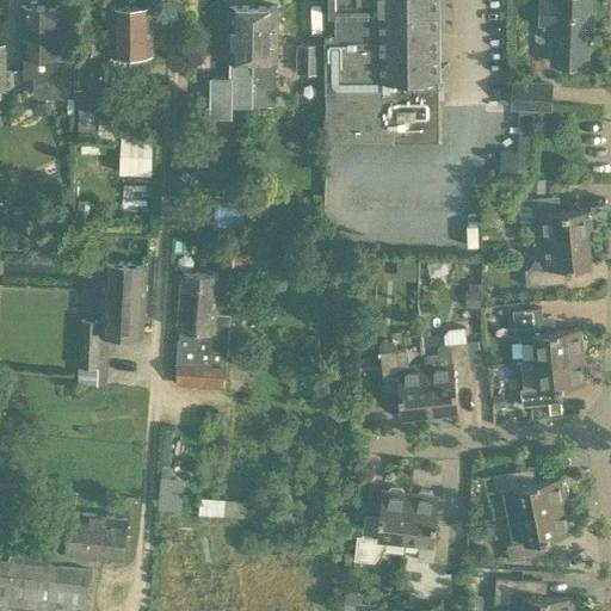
[(323,0),(323,13),(334,13),(334,34),(323,34),(325,106),(325,142),(331,141),(438,141),(436,0),(323,0)]
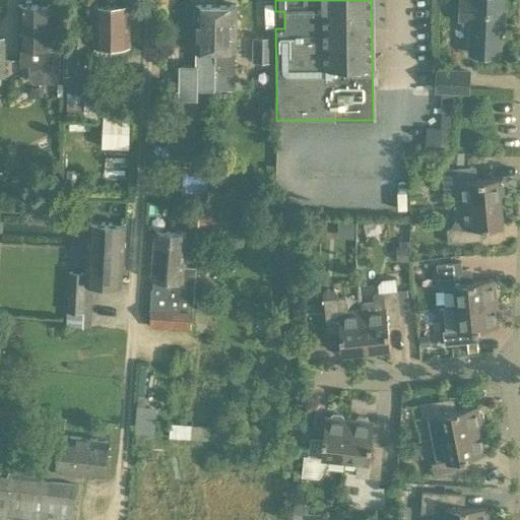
[(470,41),(469,53),(499,55),(501,0),(460,0),(459,19),(473,20),(471,42),(470,41)]
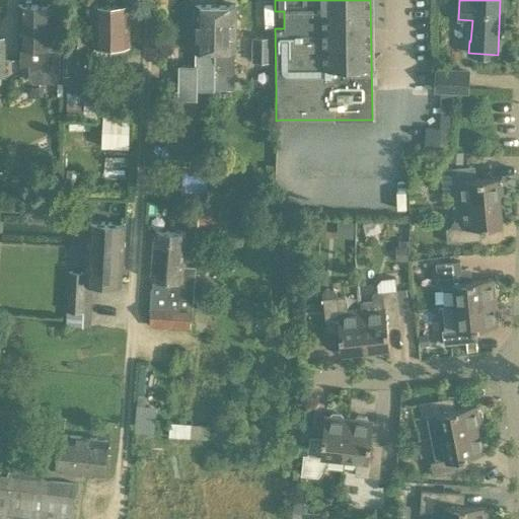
[(59,47),(50,47),(50,5),(17,5),(17,47),(19,47),(19,65),(25,65),(25,75),(31,81),(52,81),(59,75),(59,47)]
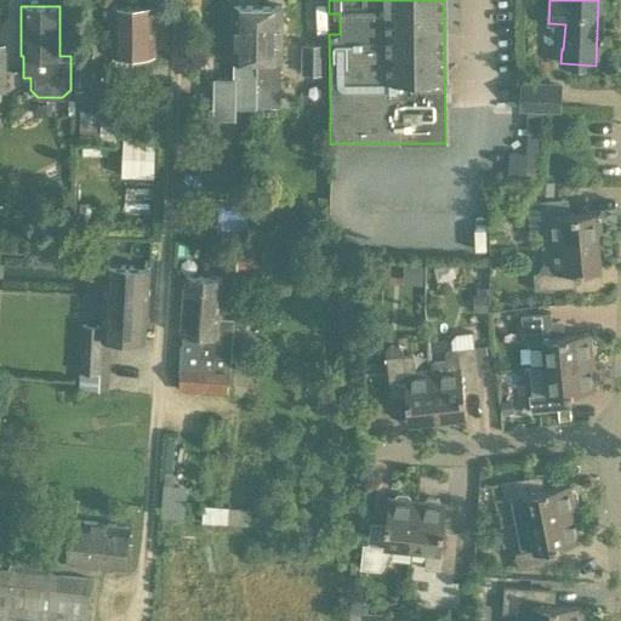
[(113,70),(132,70),(152,70),(152,53),(153,53),(153,6),(112,6),(113,70)]
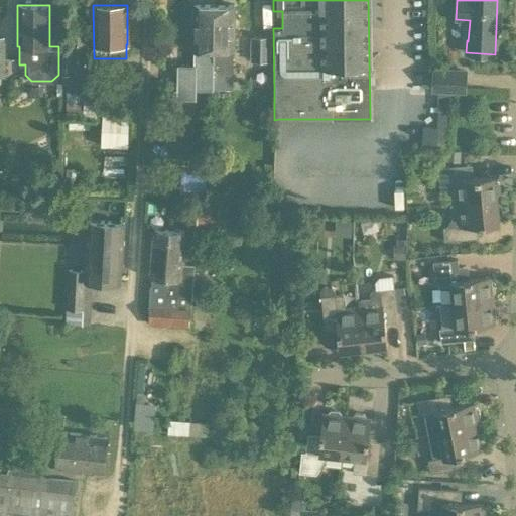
[(198,89),(213,89),(214,5),(192,5),(192,49),(195,49),(195,73),(198,73),(198,89)]
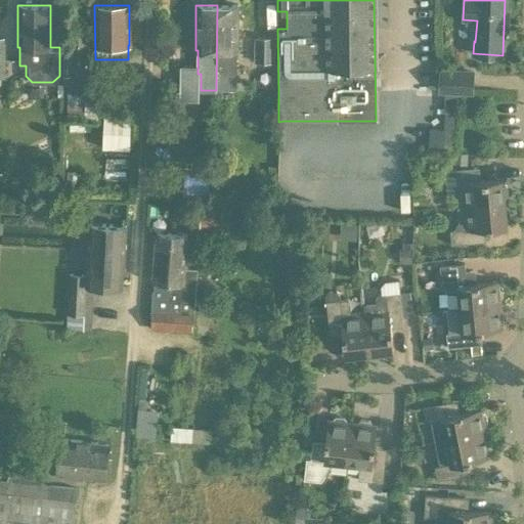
[(237,5),(217,5),(216,90),(232,90),(232,74),(235,74),(235,51),(237,51),(237,5)]
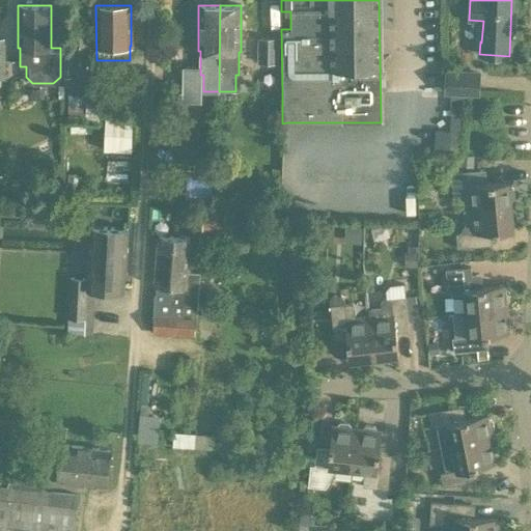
[(276,37),(257,37),(257,61),(276,61),(276,37)]
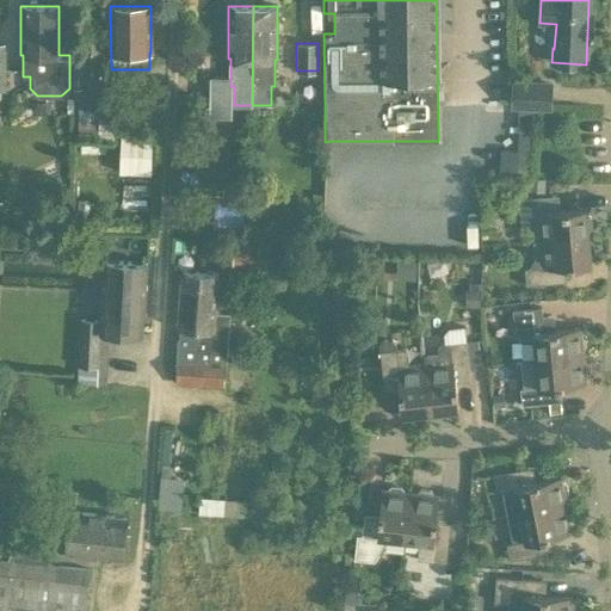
[(97,51),(81,51),(81,90),(97,90),(97,51)]
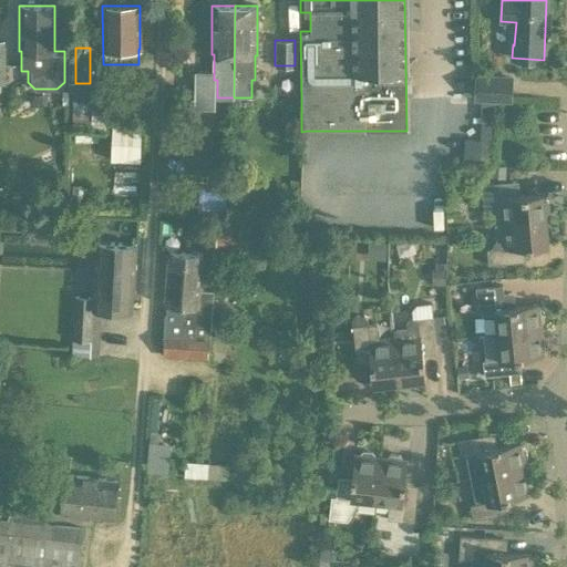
[(511,78),(476,76),(476,99),(509,100),(511,78)]
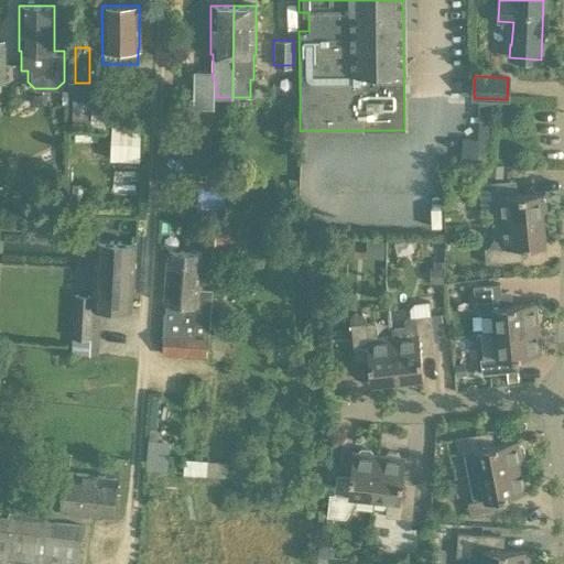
[(478,100),(477,118),(491,119),(492,101),(478,100)]
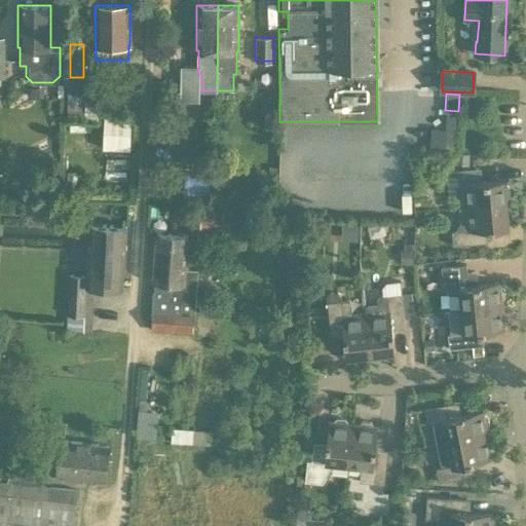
[(67,116),(84,117),(85,102),(67,102),(67,116)]
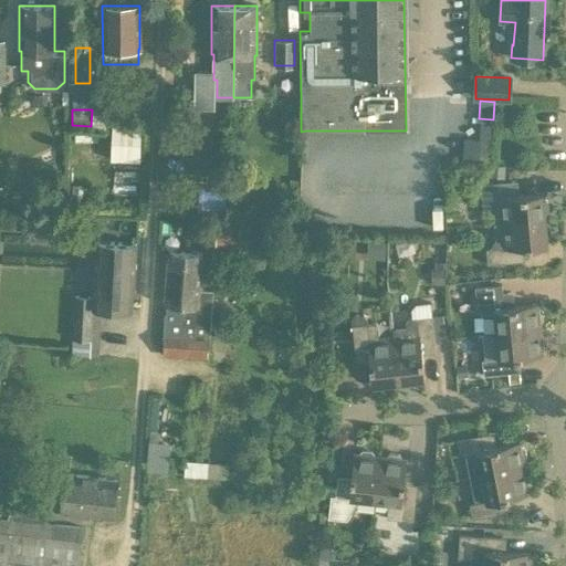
[(113,124),(111,159),(139,160),(140,125),(113,124)]
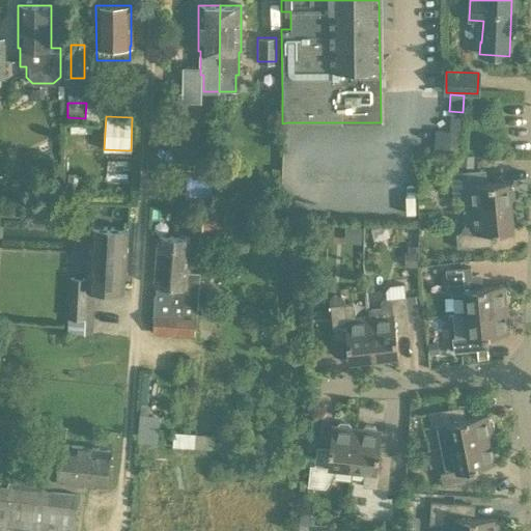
[(458,166),(473,167),(474,156),(459,155),(458,166)]
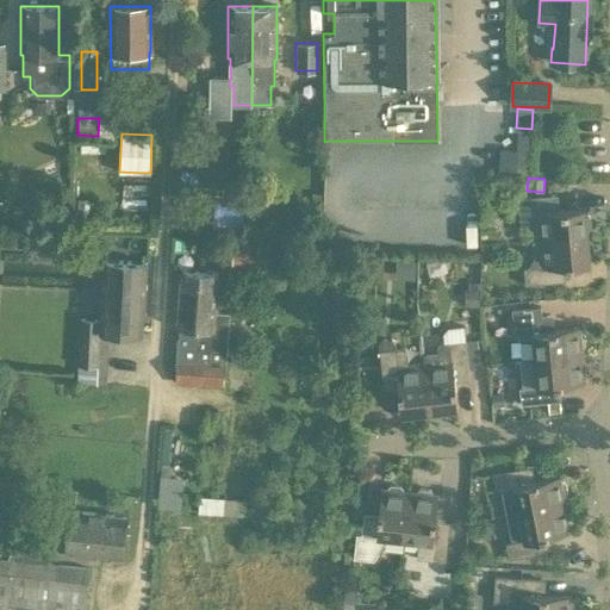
[(539,225),(540,240),(587,236),(586,231),(591,226),(590,217),(585,215),(584,207),(559,210),(558,195),(517,199),(520,228),(539,225)]
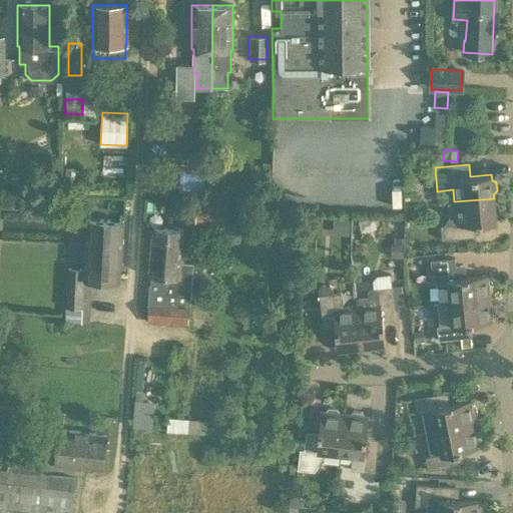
[(203,173),(181,170),(179,190),(201,192),(203,173)]
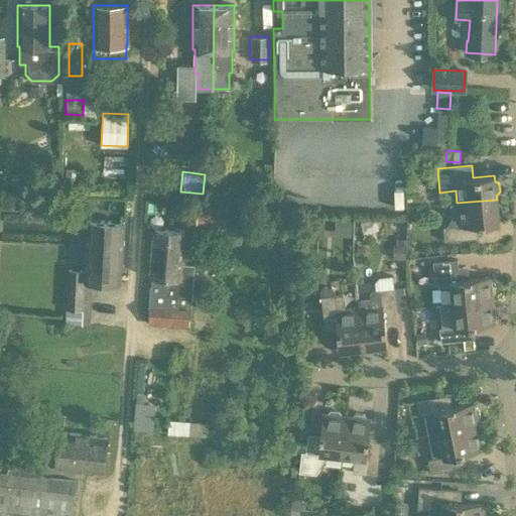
[(55,178),(41,178),(40,192),(54,192),(55,178)]
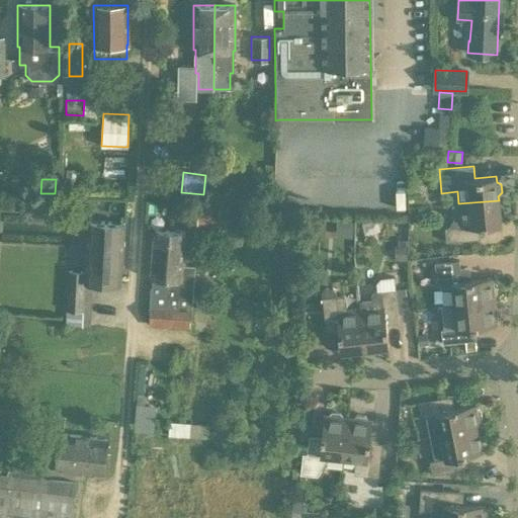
[(499,200),(458,203),(451,204),(453,220),(447,228),(444,228),(446,242),(481,239),(480,226),(501,224),(500,219),(504,214),(503,206),(499,204),(499,200)]
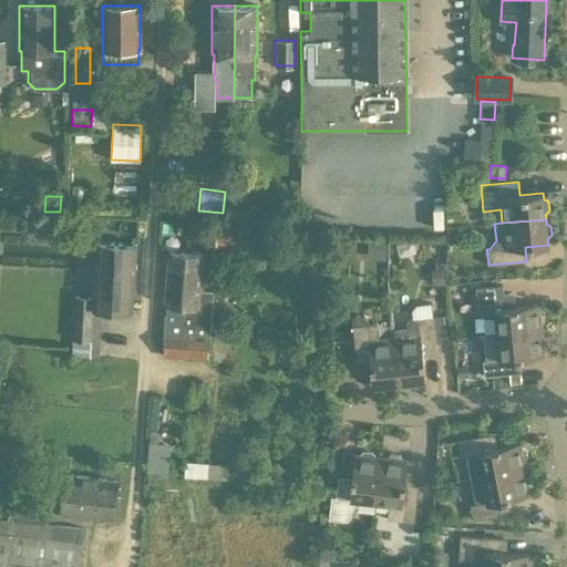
[(248,248),(249,229),(229,227),(217,226),(215,246),(248,248)]
